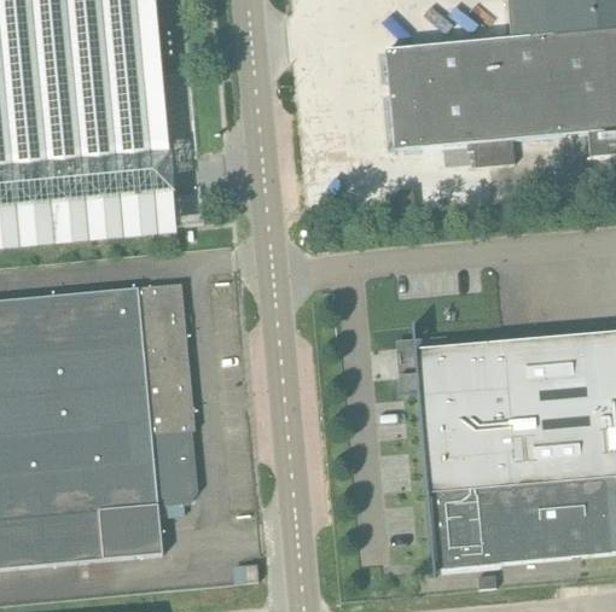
[(0,0),(0,169),(168,155),(155,0),(0,0)]
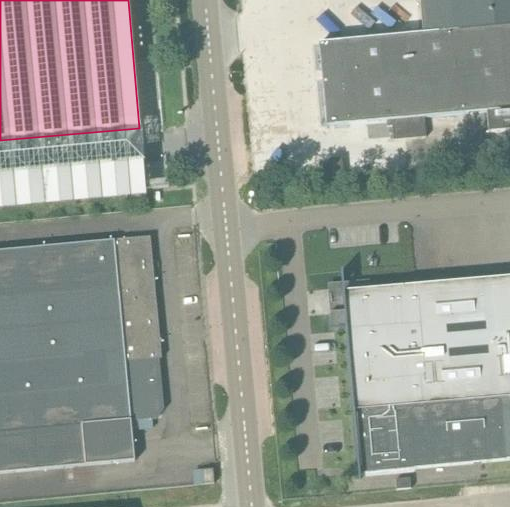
[(423,0),(426,30),(321,41),(328,123),(388,118),(388,123),(393,123),(395,137),(427,134),(426,114),(486,109),(488,130),(509,128),(509,0),(423,0)]
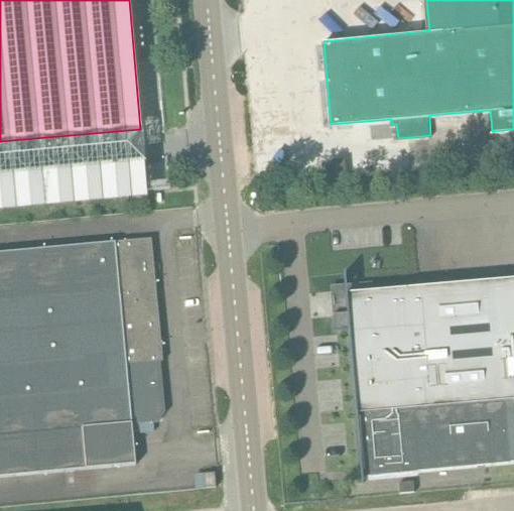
[(133,196),(134,205),(149,204),(148,195),(133,196)]
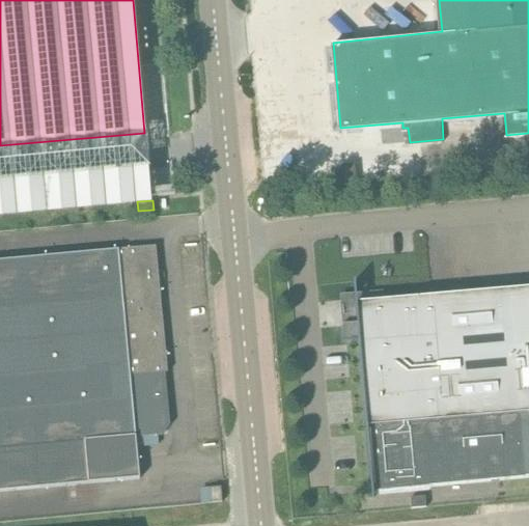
[(158,242),(0,256),(0,488),(141,475),(138,434),(164,431),(172,421),(167,368),(169,368),(158,242)]
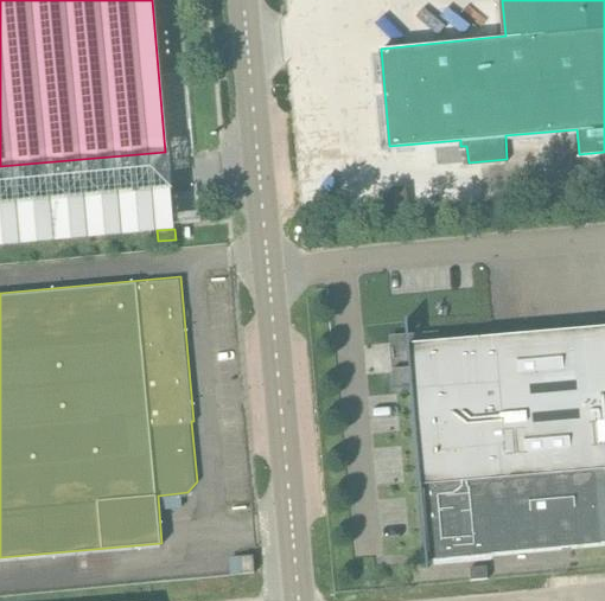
[(604,324),(441,338),(441,328),(405,331),(407,366),(394,368),(395,383),(412,382),(427,563),(430,563),(428,557),(604,541),(604,324)]
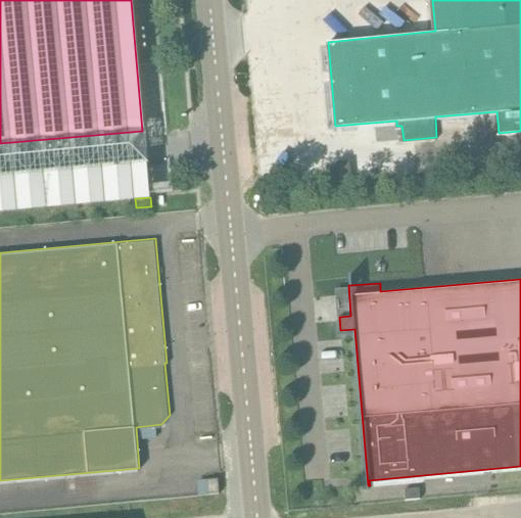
[(222,491),(222,490),(221,476),(210,477),(211,491),(211,492),(222,491)]
